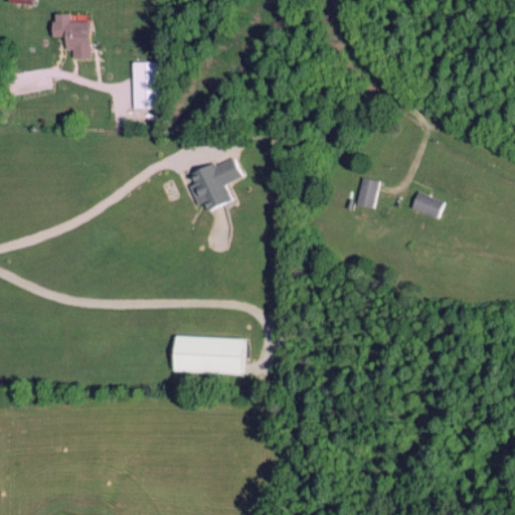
[(70,57),(88,57),(88,20),(67,20),(67,12),(49,12),(49,35),(62,35),(62,48),(70,48),(70,57)]
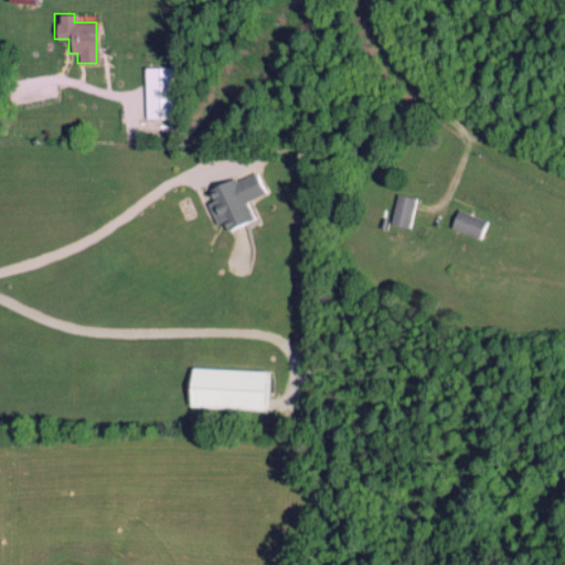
[(142,67),(144,118),(169,117),(167,66),(142,67)]
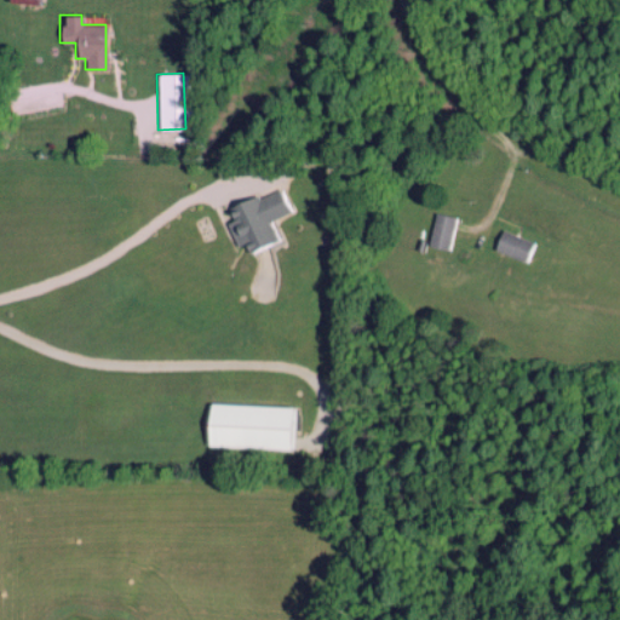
[(288,212),(277,189),(256,199),(253,194),(224,207),(230,220),(227,222),(241,253),(275,239),(268,220),(288,212)]
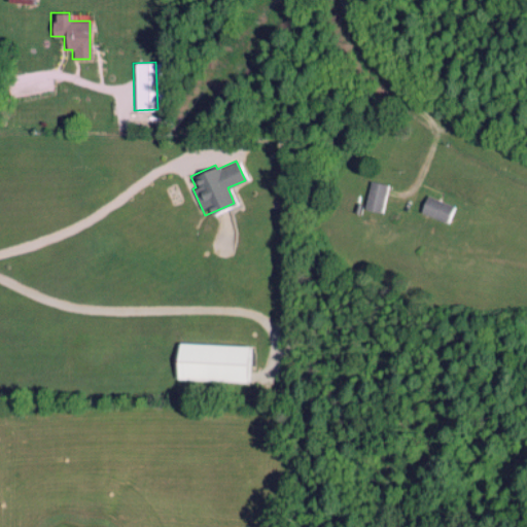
[(363,209),(382,211),(385,183),(367,180),(363,209)]
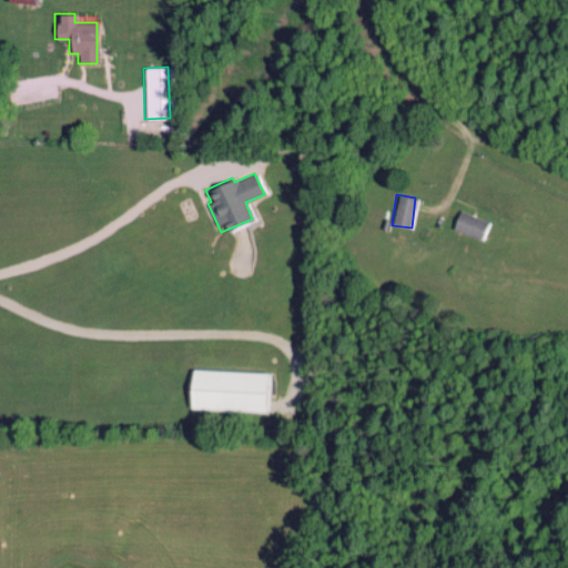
[(486,220),(457,210),(450,230),(479,239),(486,220)]
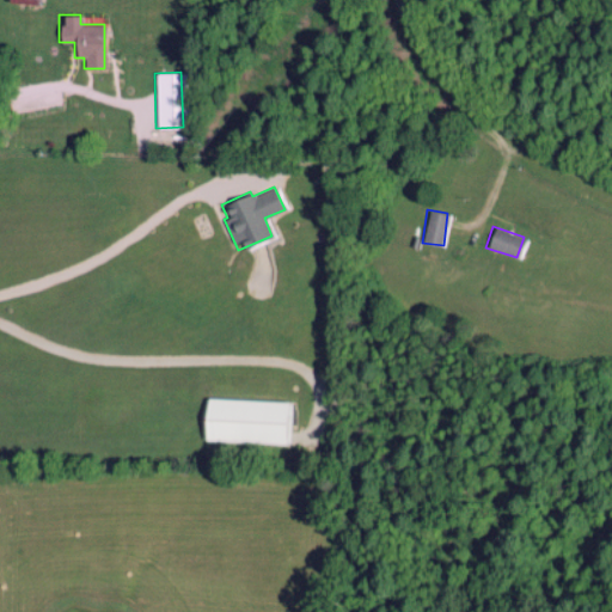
[(291,401),(202,398),(201,440),(288,444),(291,401)]
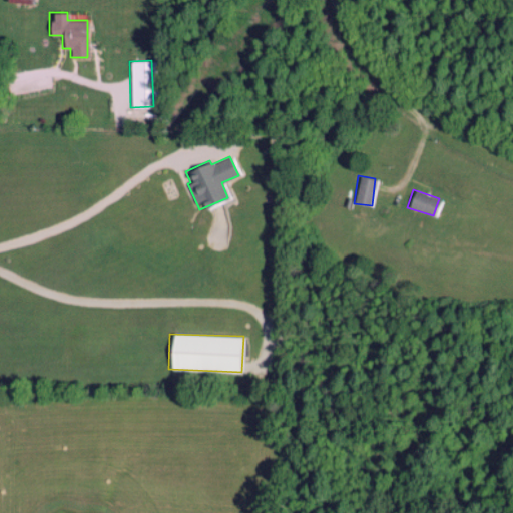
All buildings are outlined.
